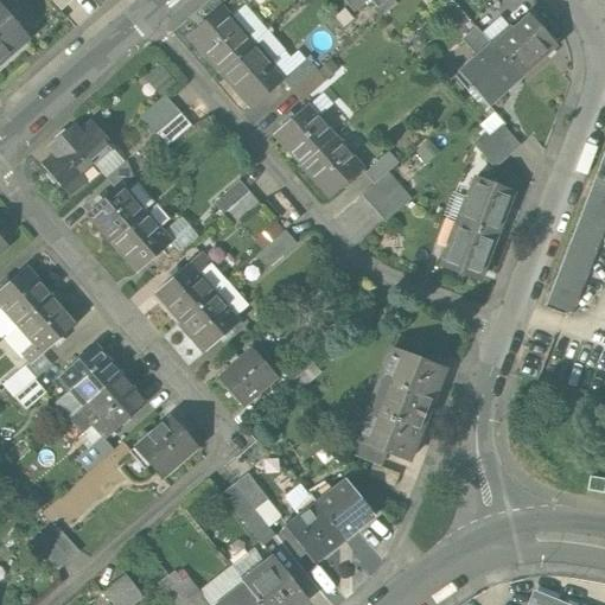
[(0,5),(0,61),(29,37),(0,5)]
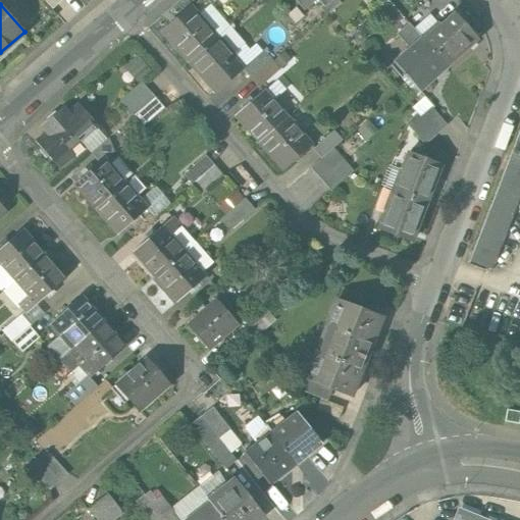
[(188,6),(160,30),(187,61),(214,38),(188,6)]
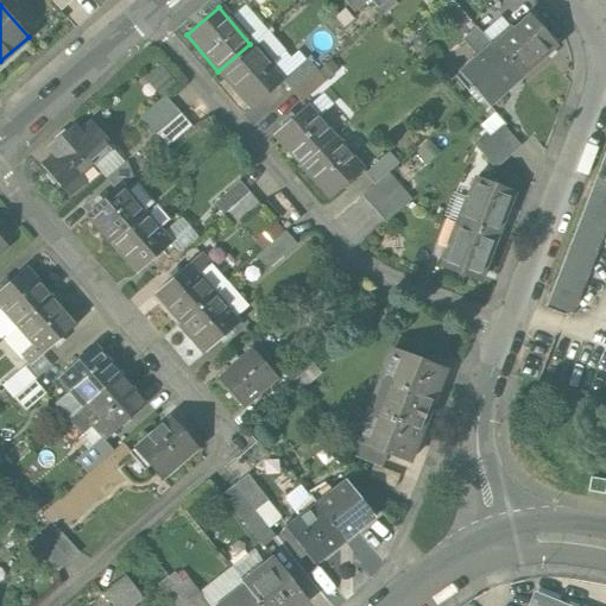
[(559,45),(531,14),(513,30),(516,33),(498,49),(522,76),(559,45)]
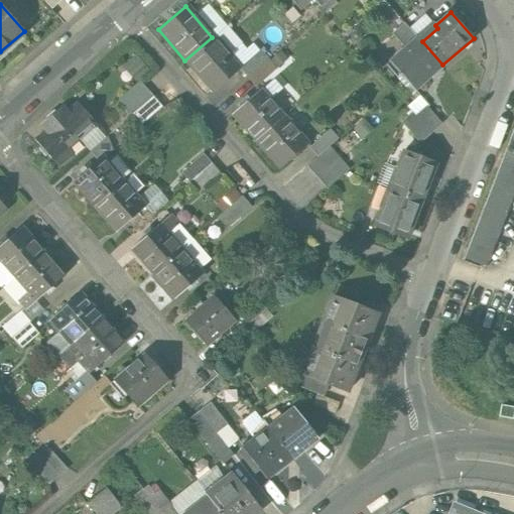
[(212,37),(184,60),(208,89),(226,74),(229,77),(240,68),(241,67),(240,66),(215,35),(212,37)]
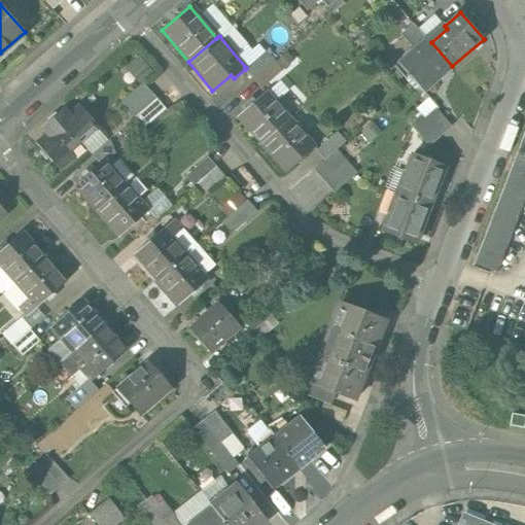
[(426,37),(398,62),(424,92),(452,66),(431,42),(426,37)]
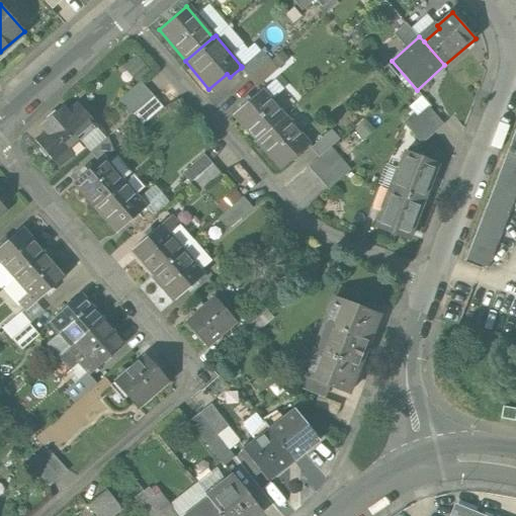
[(260,50),(241,66),(242,67),(241,68),(248,77),(268,60),(260,50)]
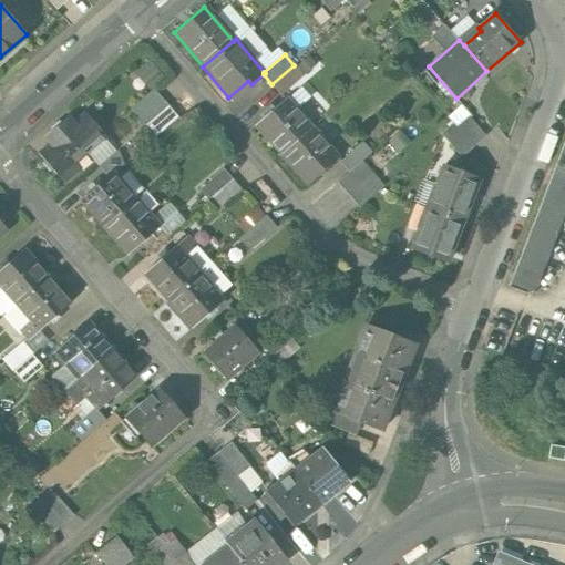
[(154,84),(167,72),(154,58),(142,70),(154,84)]
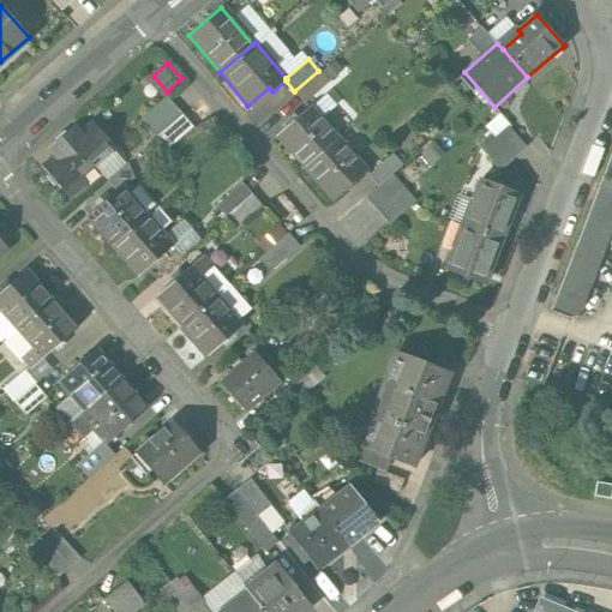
[(318,71),(294,91),(305,103),(329,83),(318,71)]
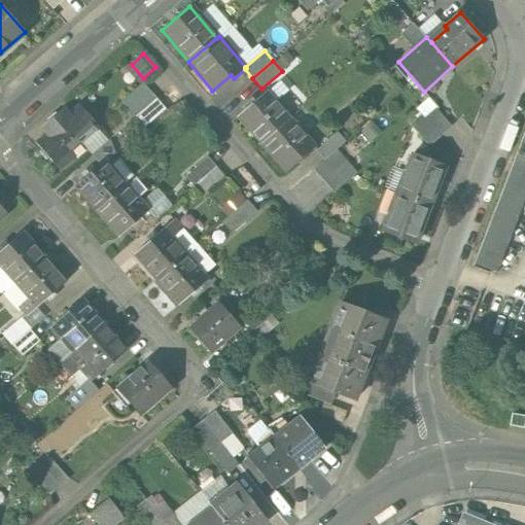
[(150,125),(172,104),(148,78),(126,99),(150,125)]
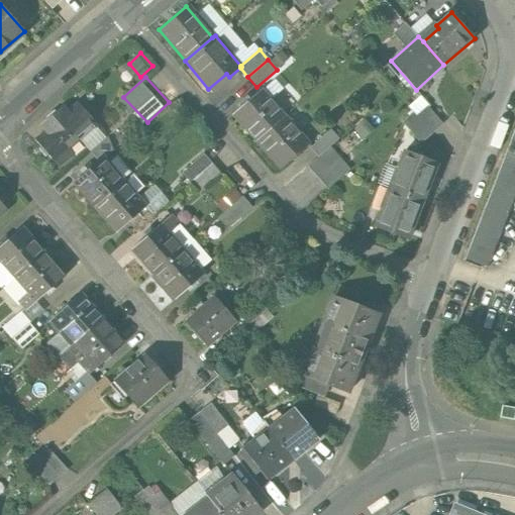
[(261,89),(232,114),(255,140),(284,116),(261,89)]
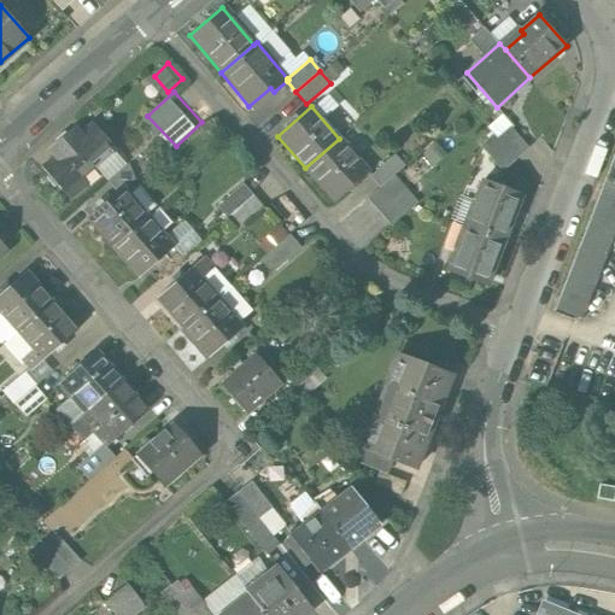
[(70,127),(46,148),(52,156),(40,165),(65,195),(82,181),(76,175),(87,165),(88,167),(110,148),(88,123),(76,133),(70,127)]
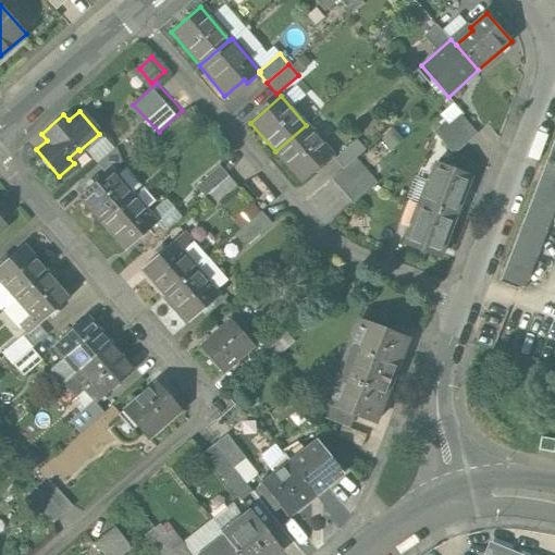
[(478,132),(461,114),(451,124),(467,143),(478,132)]
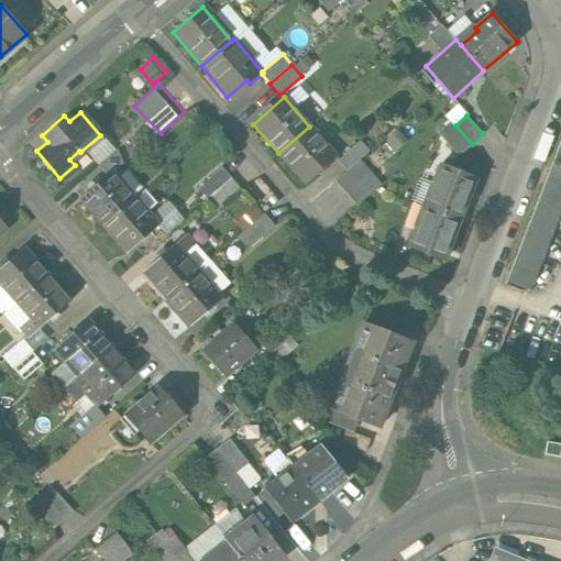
[(309,127),(278,153),(306,184),(337,156),(309,127)]
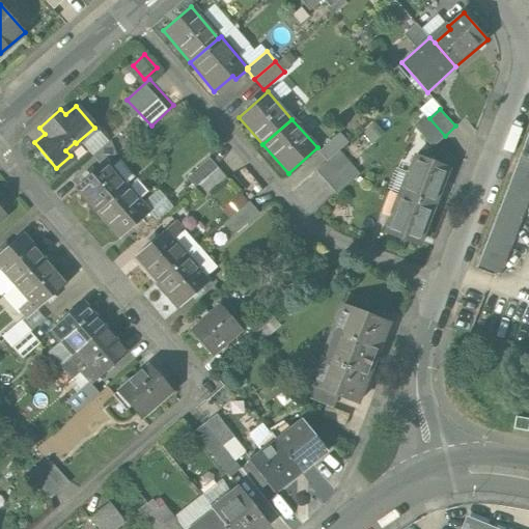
[(337,135),(319,150),(328,160),(345,145),(337,135)]
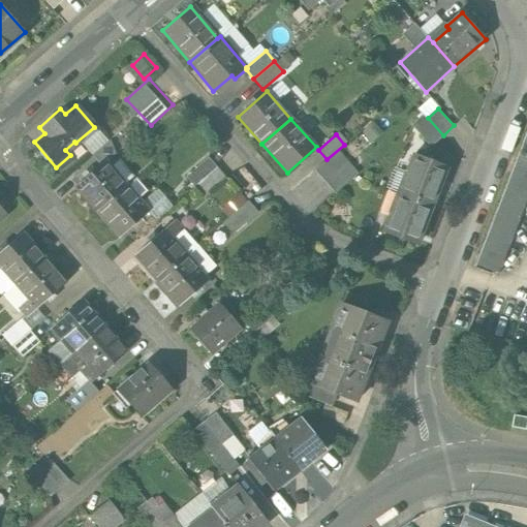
[(526,137),(518,160),(526,163),(526,137)]
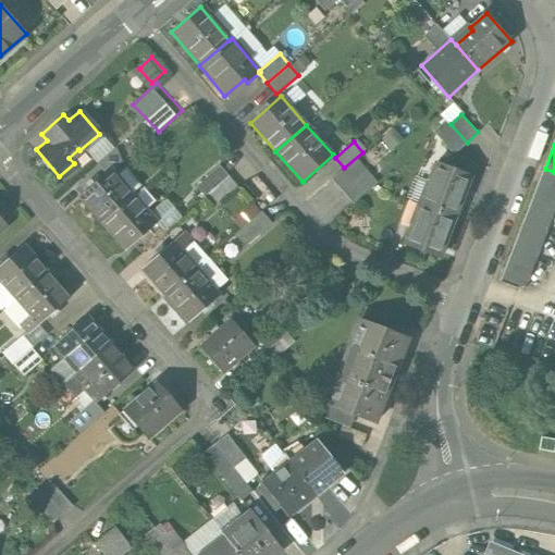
[(201,183),(218,200),(241,179),(224,161),(201,183)]
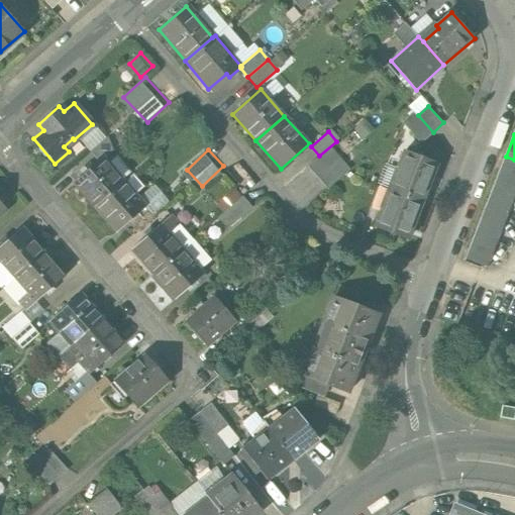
[(437,163),(405,150),(399,169),(401,170),(394,189),(423,200),(437,163)]
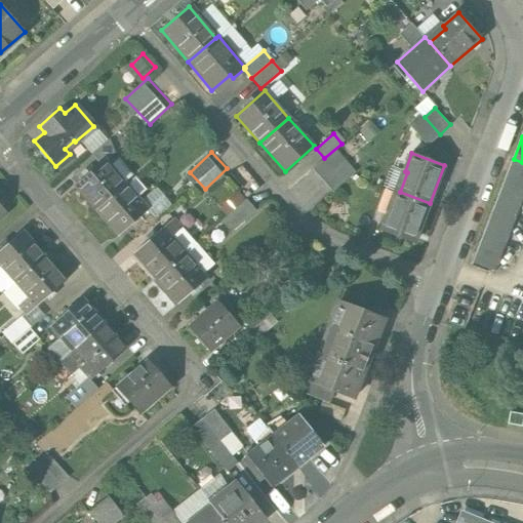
[(102,159),(73,185),(94,209),(124,184),(102,159)]
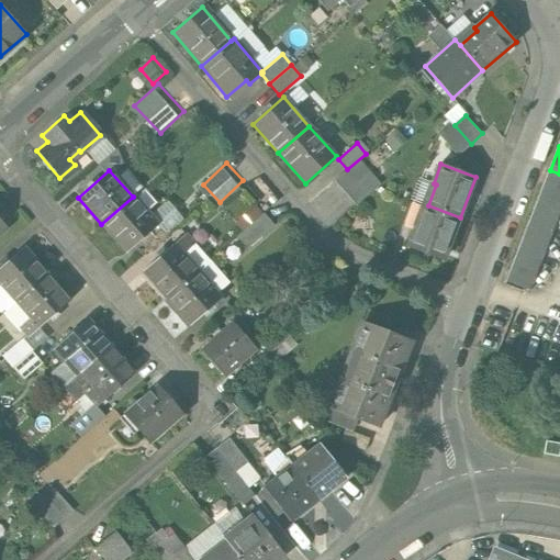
[(559,174),(550,170),(507,282),(529,290),(559,209),(559,174)]
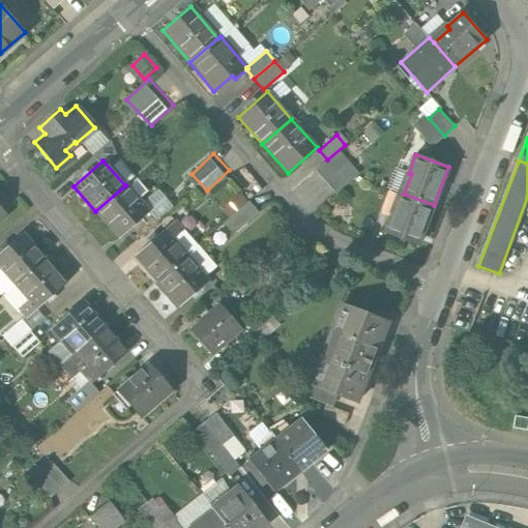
[(125,185),(95,211),(118,237),(148,210),(125,185)]
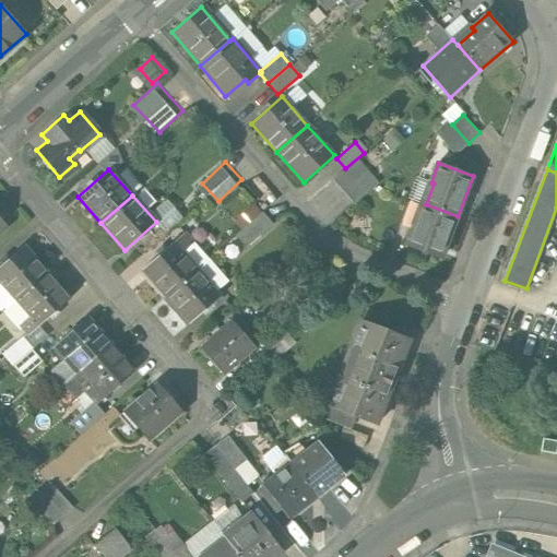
[(243,216),(255,202),(246,196),(234,209),(243,216)]
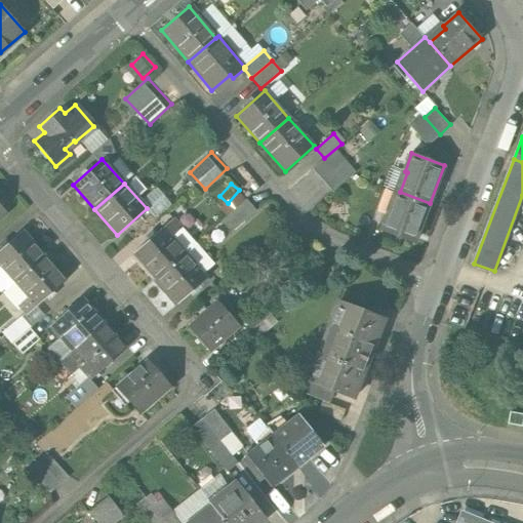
[(242,223),(260,209),(245,190),(227,203),(242,223)]
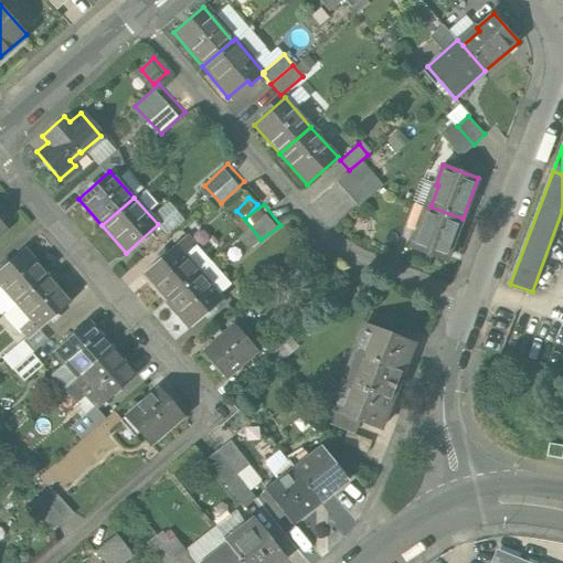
[(463,219),(431,206),(422,229),(420,227),(412,246),(420,250),(447,261),(463,219)]
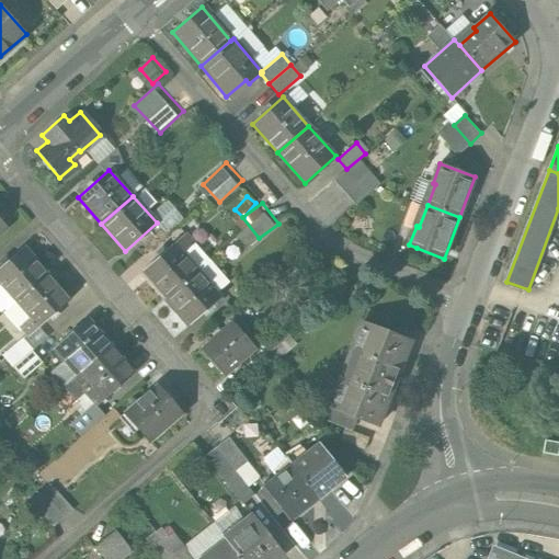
[(194,242),(185,232),(174,242),(183,252),(194,242)]
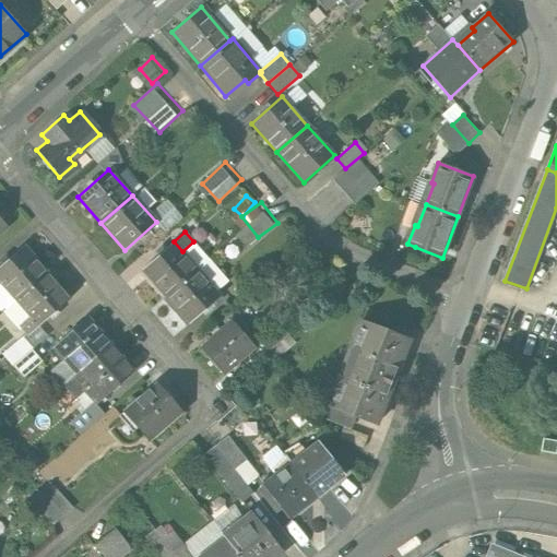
[(174,241),(142,269),(166,296),(198,269),(182,251),(174,241)]
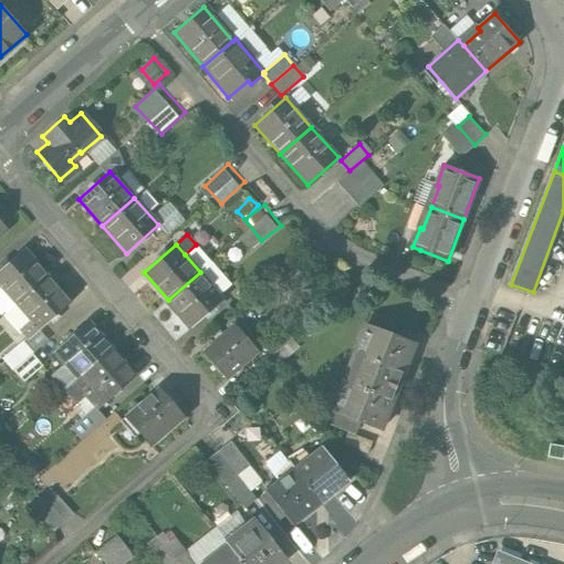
[(18,253),(0,268),(0,311),(2,313),(44,277),(21,249),(17,252),(18,253)]
